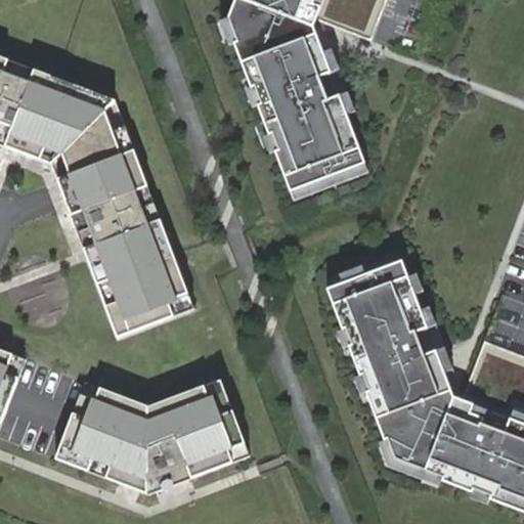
[(235,0),(229,15),(239,41),(235,42),(253,88),(256,87),(262,102),(260,104),(270,133),(273,132),(279,148),(277,149),(292,189),(366,162),(341,94),(330,98),(325,87),(321,76),(333,71),(315,25),(318,18),(324,0),(235,0)]
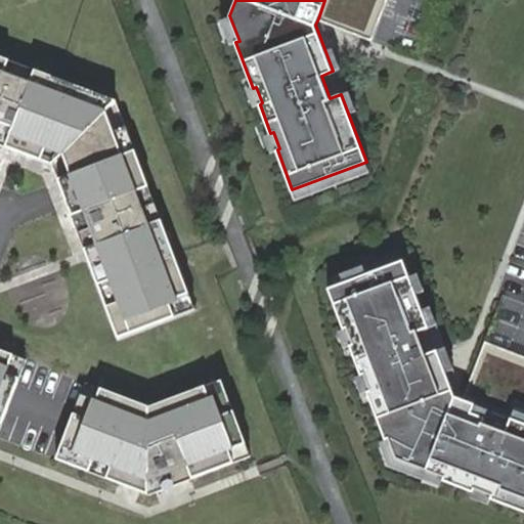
[(324,0),(318,18),(419,57),(441,0),(324,0)]
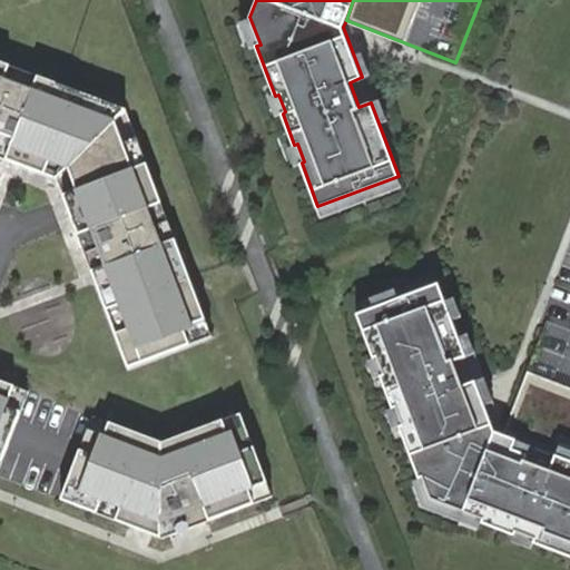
[(207,336),(123,108),(0,61),(0,157),(52,178),(90,278),(124,367),(207,336)]
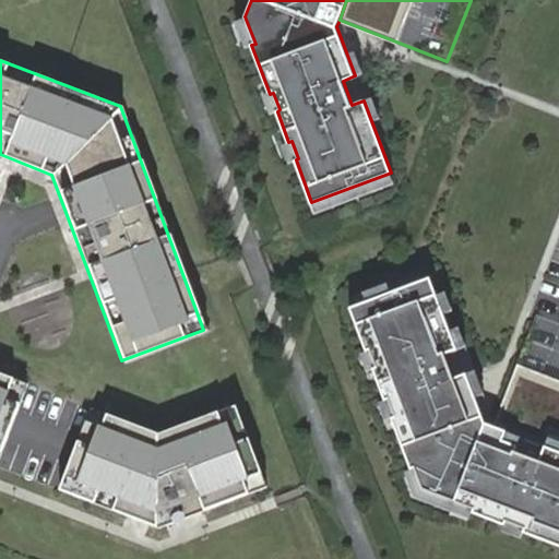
[(430,277),(351,308),(367,351),(370,349),(377,366),(373,368),(385,400),(389,399),(395,416),(391,417),(411,470),(415,468),(423,489),(473,509),(472,513),(558,547),(558,452),(494,427),(485,424),(466,373),(453,378),(449,366),(444,354),(458,348),(430,277)]
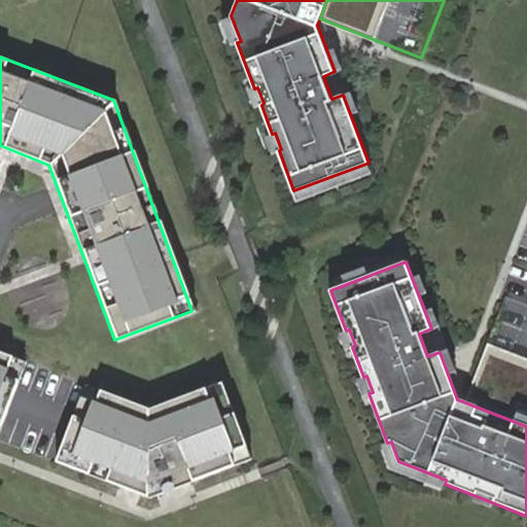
[(526,305),(506,297),(465,402),(526,426),(526,305)]
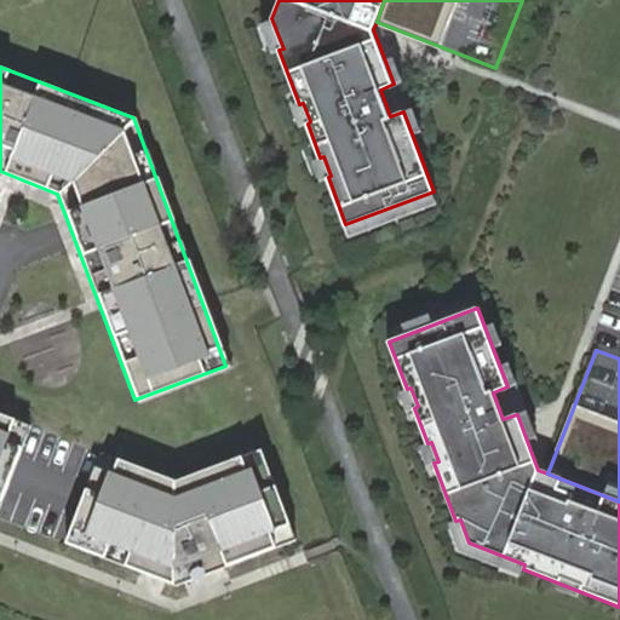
[(0,494),(30,424),(0,412),(0,494)]
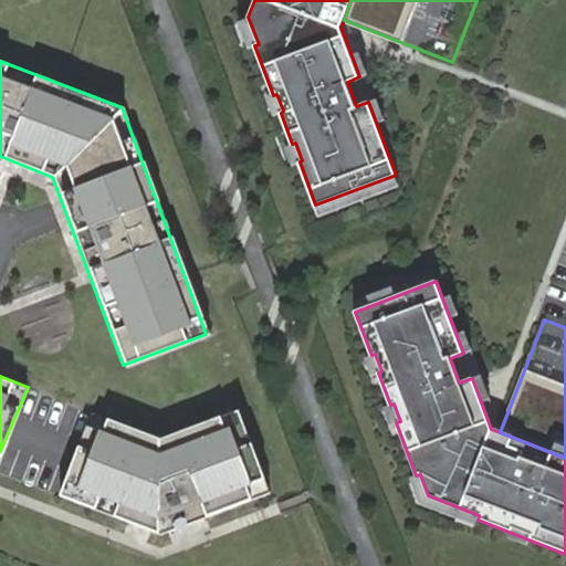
[(156,440),(86,413),(54,496),(156,536),(265,494),(234,411),(156,440)]
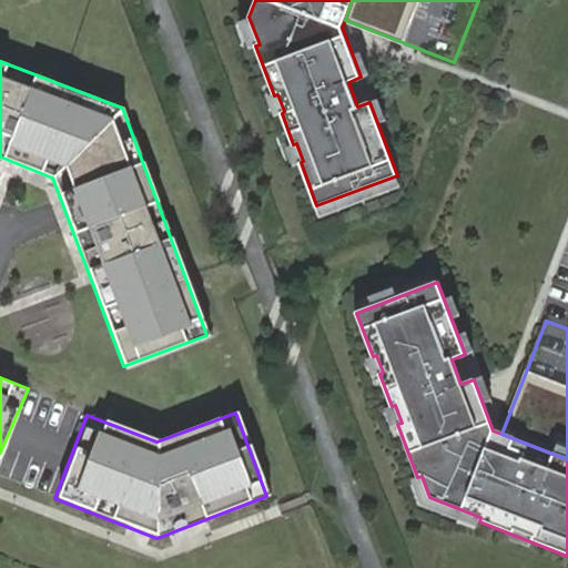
All buildings are outlined.
